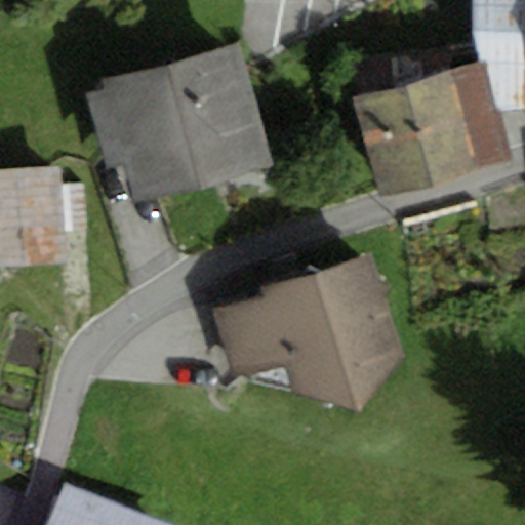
[(524,0),(473,0),(473,37),(477,64),(484,62),(498,114),(524,110),(524,0)]
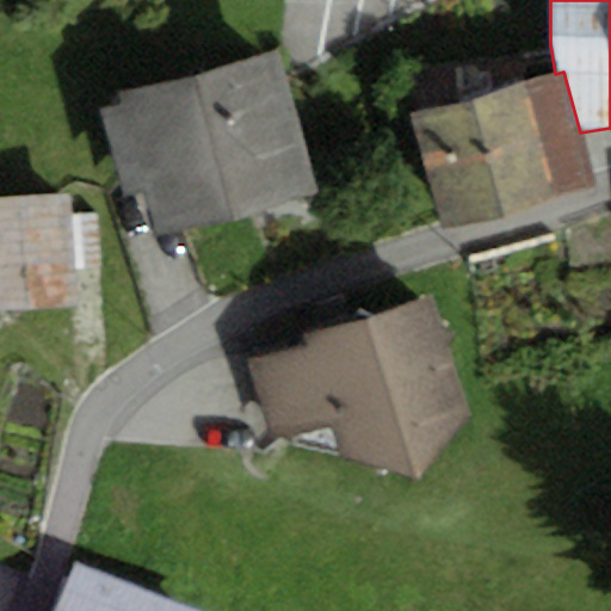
[(279,51),(119,92),(124,110),(104,115),(125,198),(144,192),(156,238),(316,197),(279,51)]
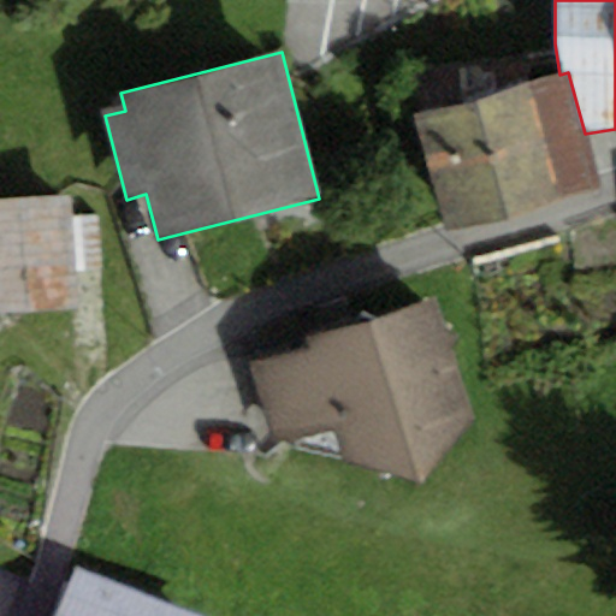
[(585,134),(568,72),(560,75),(412,116),(443,229),(599,185),(585,134)]
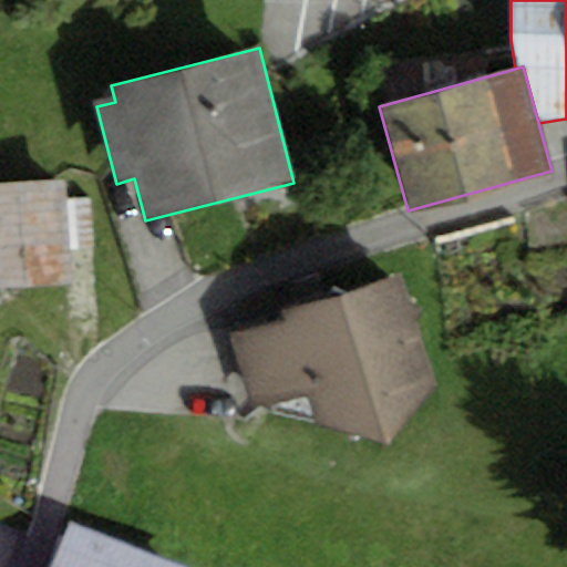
[(0,288),(78,282),(68,184),(0,187),(0,288)]
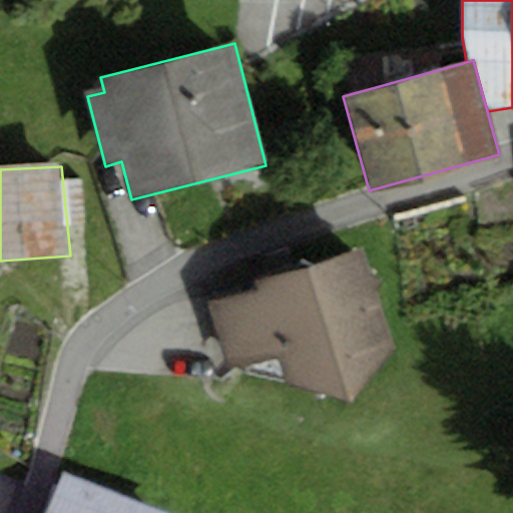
[(365,248),(254,283),(259,293),(208,303),(228,369),(241,366),(243,374),(352,407),(398,351),(365,248)]
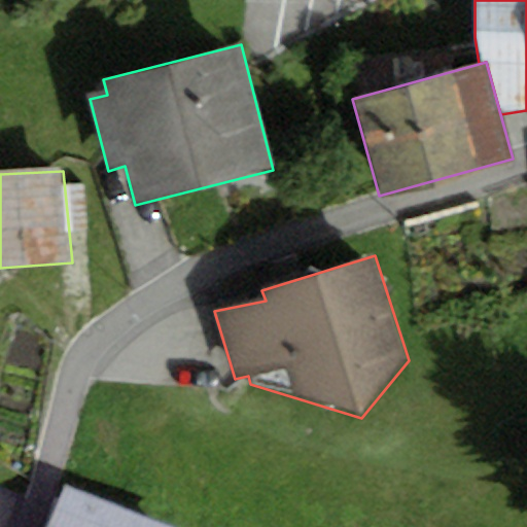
[(64,484),(46,526),(128,526),(134,512),(64,484)]
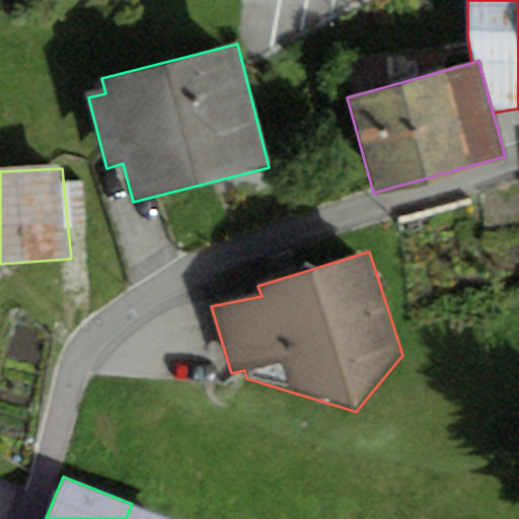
[(171,518),(132,504),(126,518),(171,518)]
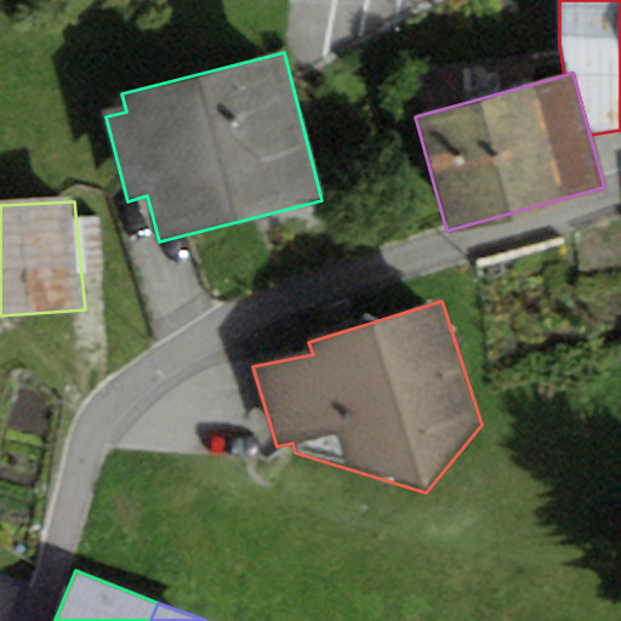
All buildings are outlined.
